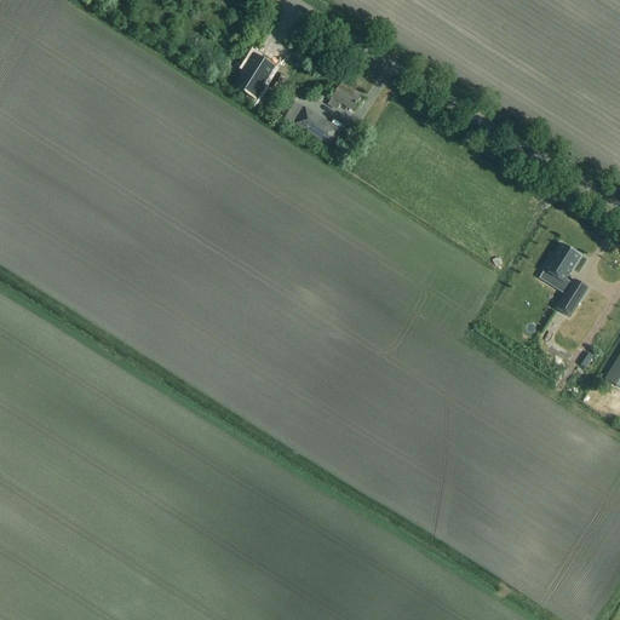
[(242,72),(235,84),(245,90),(253,95),(252,97),(251,98),(256,102),(258,98),(263,89),(262,87),(274,69),(274,67),(253,55),(242,72)]
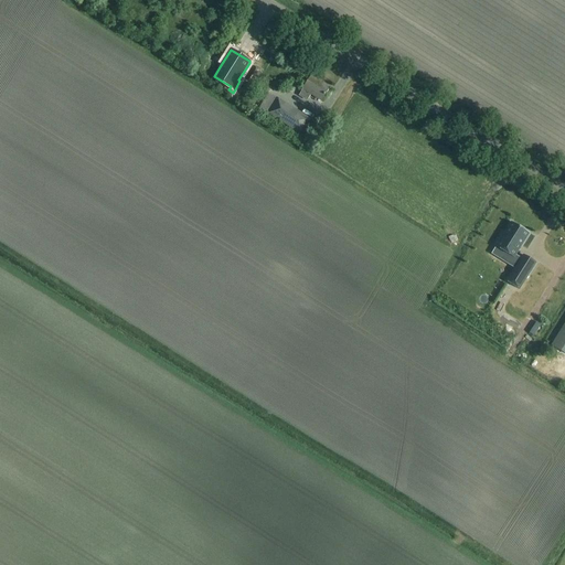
[(310,80),(301,92),(319,104),(328,91),(310,80)]
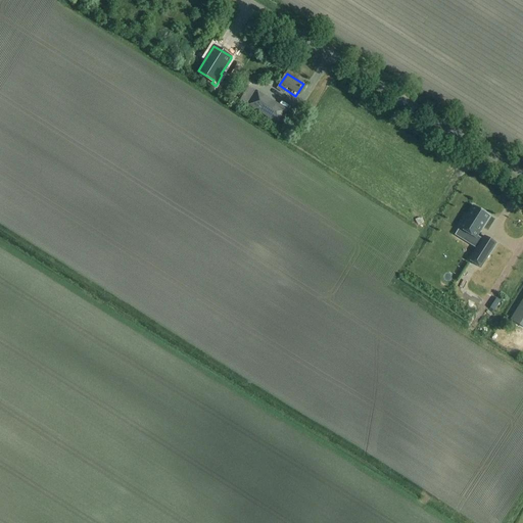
[(288,112),(255,92),(246,107),(279,128),(288,112)]
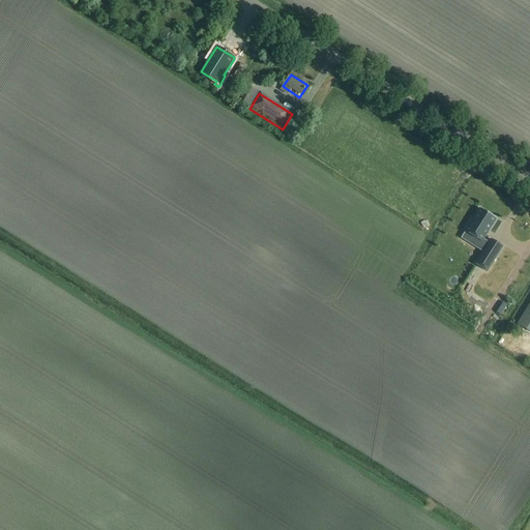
[(471,218),(464,231),(481,243),(484,238),(497,219),(479,209),(473,219),(471,218)]
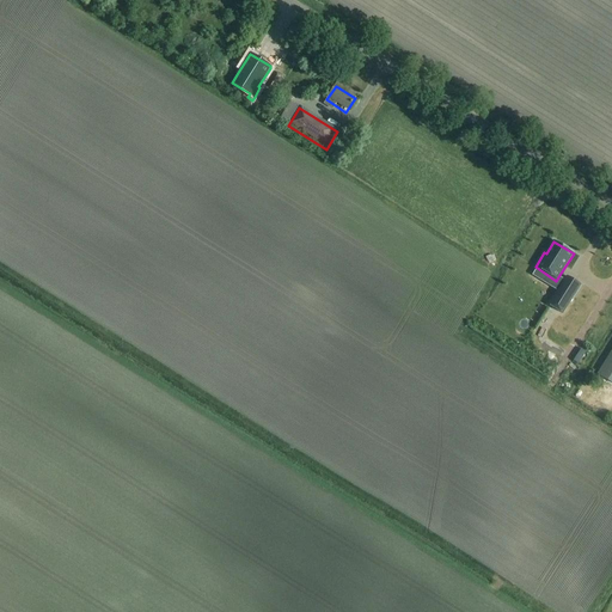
[(560,289),(549,306),(563,314),(573,298),(560,289)]
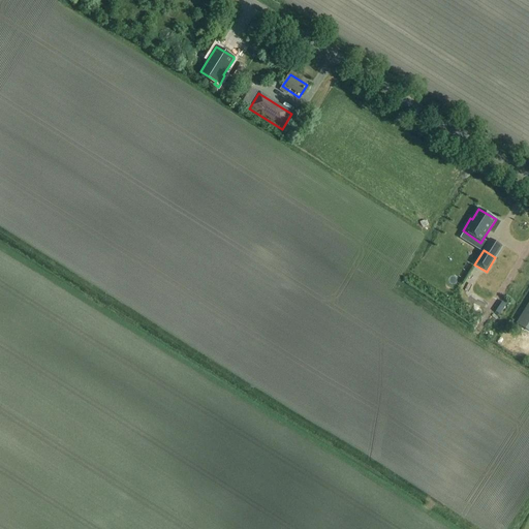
[(528,332),(528,302),(516,323),(528,332)]
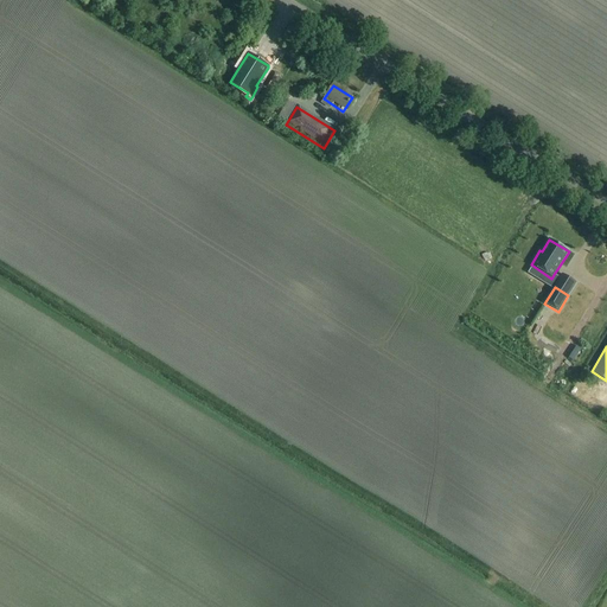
All buildings are outlined.
